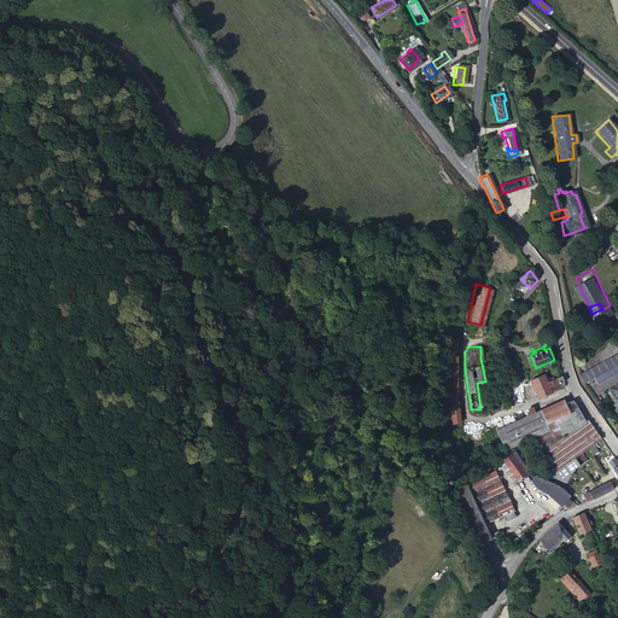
[(582,368),(586,378),(595,372),(617,361),(617,350),(617,351),(582,368)]
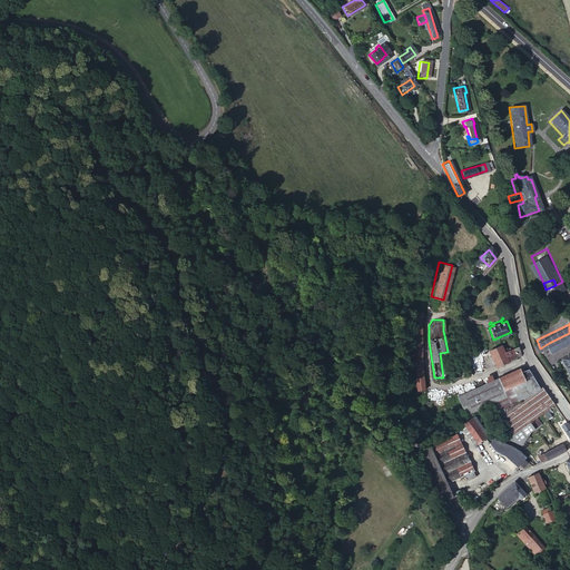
[(569,333),(549,343),(552,350),(569,341),(569,333)]
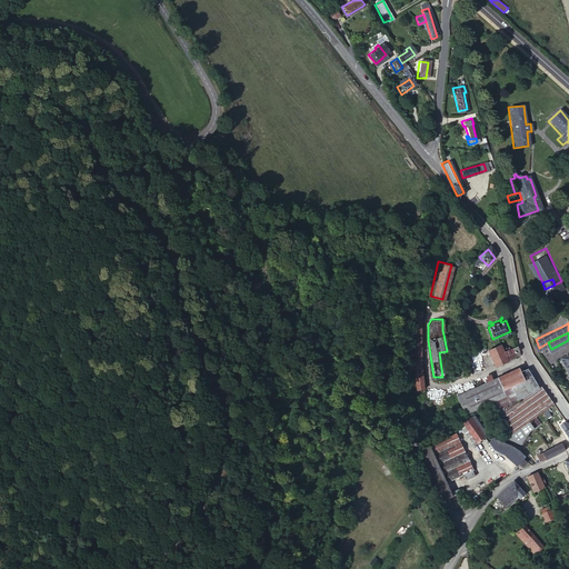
[(488,349),(491,357),(503,351),(505,351),(502,345),(501,342),(488,349)]
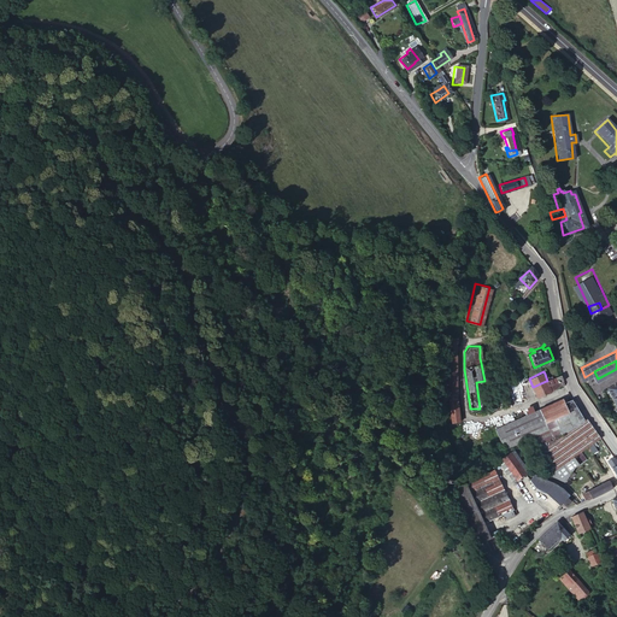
[(556,387),(564,383),(562,380),(557,382),(554,377),(552,378),(556,387)]
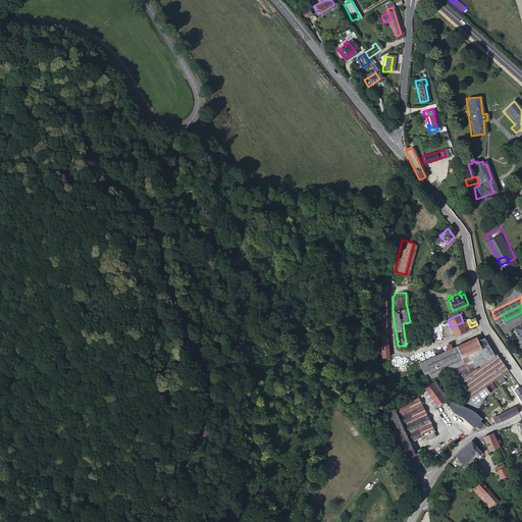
[(465,329),(470,327),(467,320),(463,322),(462,322),(465,329)]
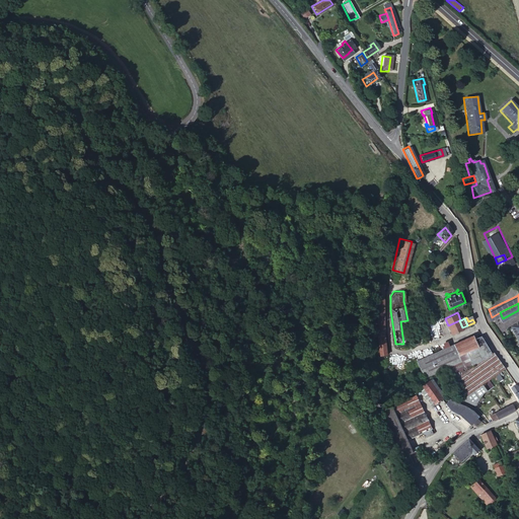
[(463,328),(462,327),(459,320),(448,325),(451,334),(463,328)]
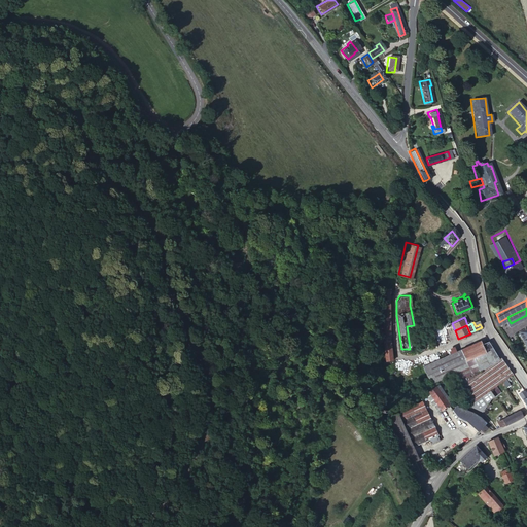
[(434,379),(435,381),(440,378),(444,383),(447,382),(446,379),(450,378),(448,374),(451,373),(459,384),(498,356),(487,340),(481,343),(485,351),(464,360),(459,348),(422,363),(429,382),(434,379)]
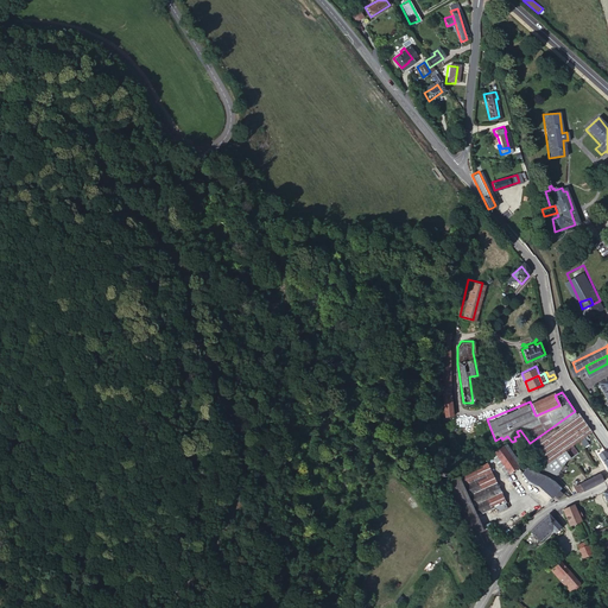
[(553,392),(530,401),(536,416),(559,405),(555,396),(553,392)]
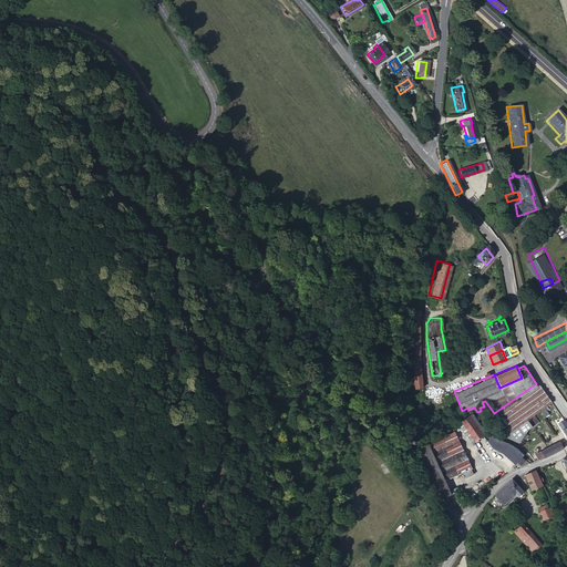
[(522,421),(527,428),(531,425),(525,419),(532,414),(538,410),(543,406),(550,401),(538,382),(536,383),(494,413),(506,432),(522,421)]
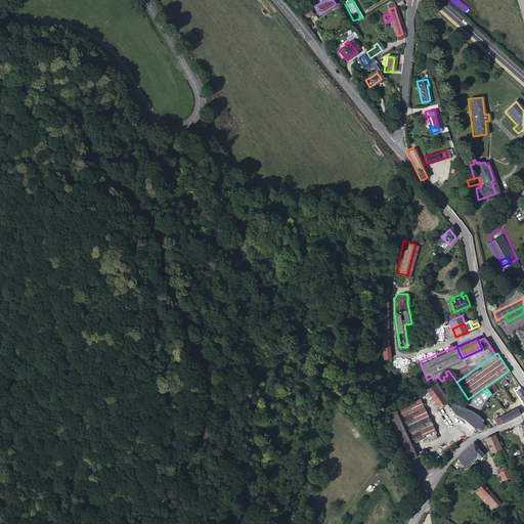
[(506,383),(501,376),(497,379),(501,386),(506,383)]
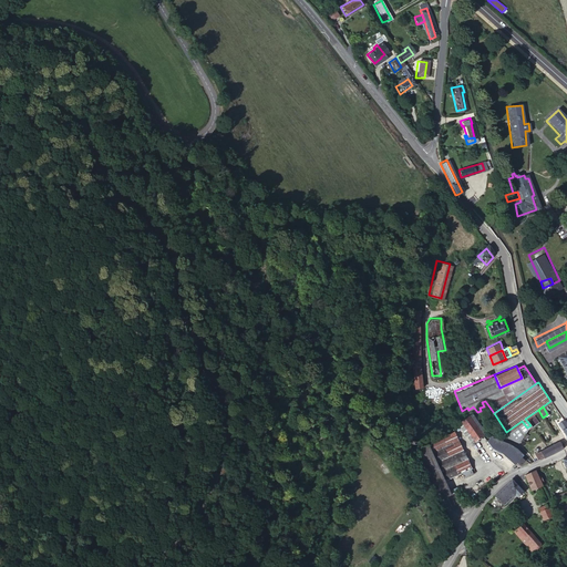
[(481,432),(465,413),(456,420),(472,439),(481,432)]
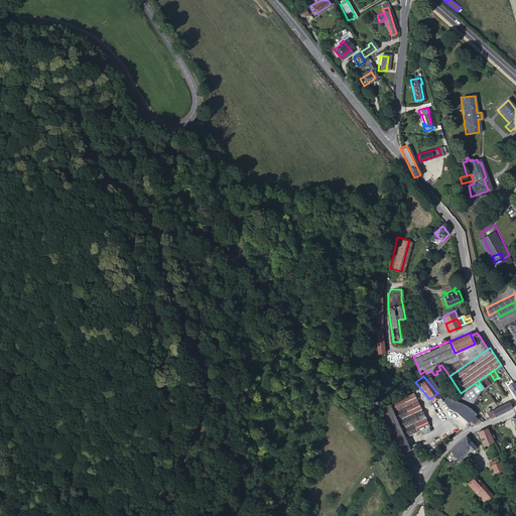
[(489,383),(484,377),(478,381),(483,387),(489,383)]
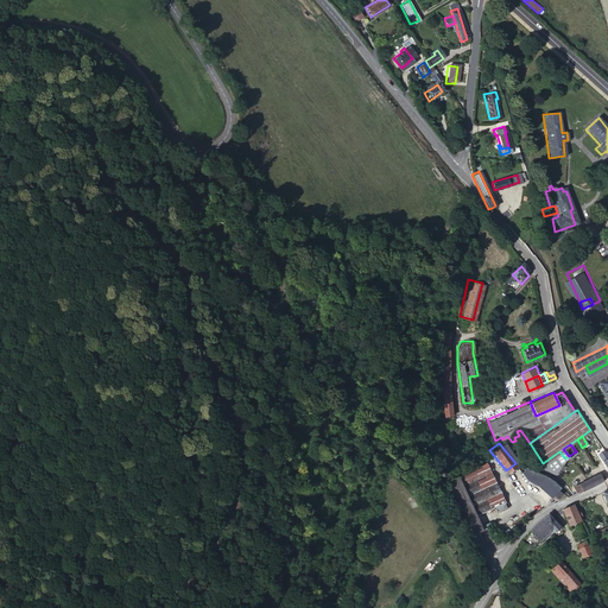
[(607,455),(601,448),(595,451),(600,460),(607,455)]
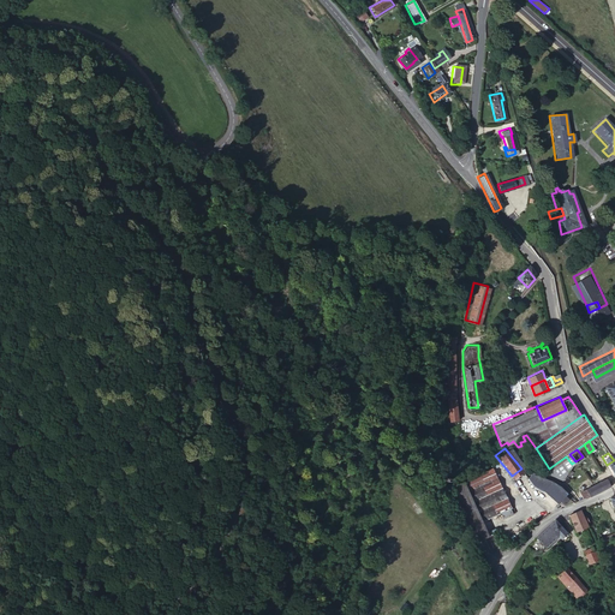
[(495,455),(494,458),(509,478),(512,476),(495,455)]
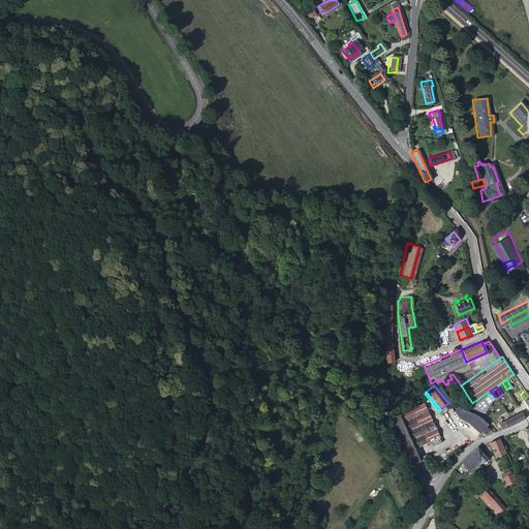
[(478,410),(479,411),(484,407),(489,402),(492,399),(487,393),(472,403),(468,405),(470,406),(473,407),(475,409),(478,410)]
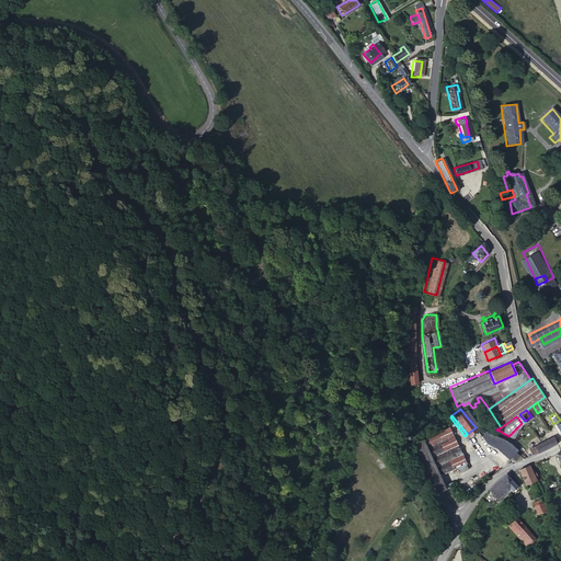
[(449,421),(425,434),(443,468),(459,459),(461,464),(471,457),(469,453),(468,454),(449,421)]
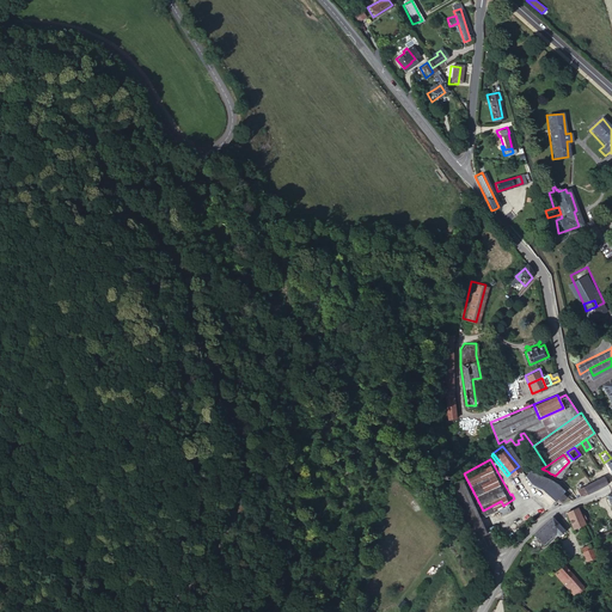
[(530,481),(538,473),(533,471),(531,470),(528,469),(524,473),(530,481)]
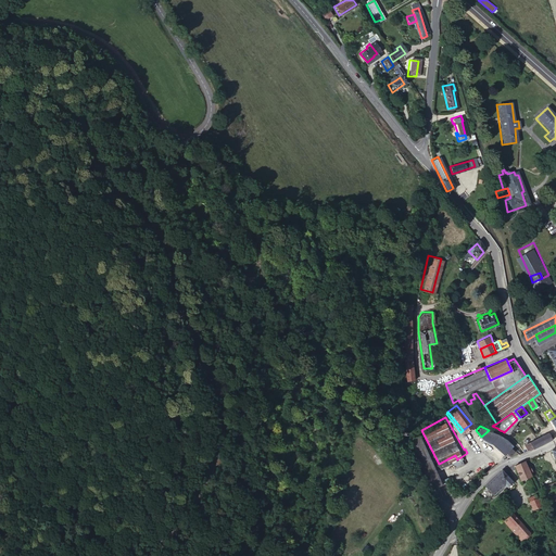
[(421,430),(408,437),(433,482),(445,476),(443,474),(439,464),(421,430)]
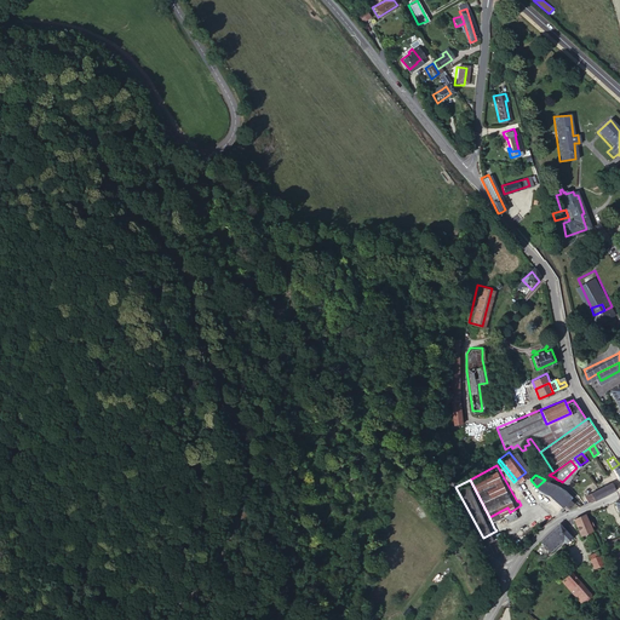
[(558,506),(562,504),(564,501),(569,498),(570,497),(568,493),(564,488),(562,487),(558,486),(555,483),(550,482),(545,480),(537,487),(537,488),(547,493),(558,506)]
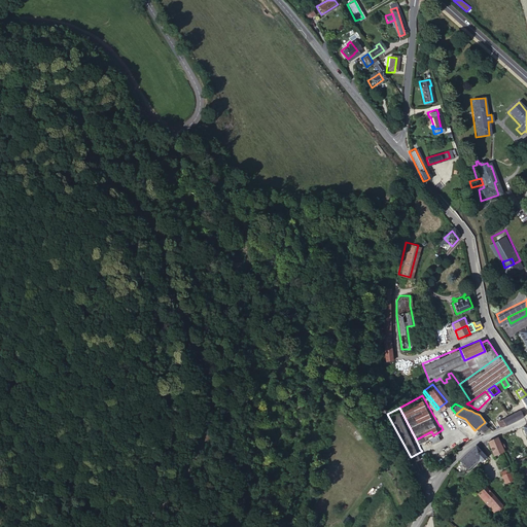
[(506,415),(510,421),(515,419),(521,416),(518,410),(506,415)]
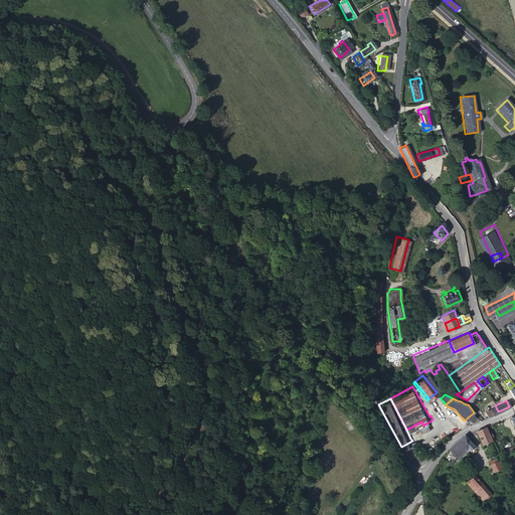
[(488,408),(491,414),(498,411),(495,405),(488,408)]
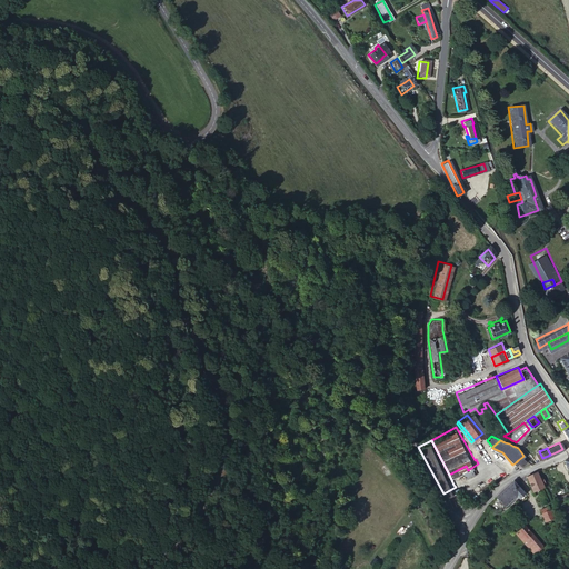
[(523,473),(525,477),(531,489),(541,485),(539,480),(541,479),(537,470),(533,471),(532,469),(523,473)]
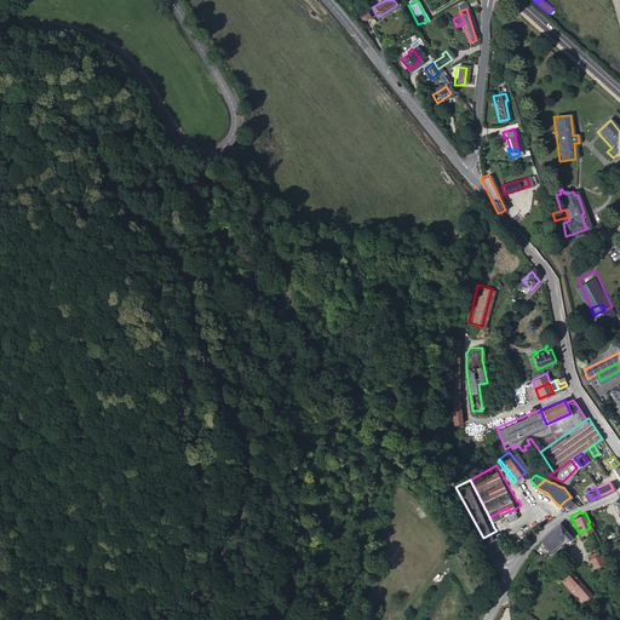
[(539,545),(537,547),(546,556),(560,540),(563,544),(569,537),(554,524),(538,544),(539,545)]
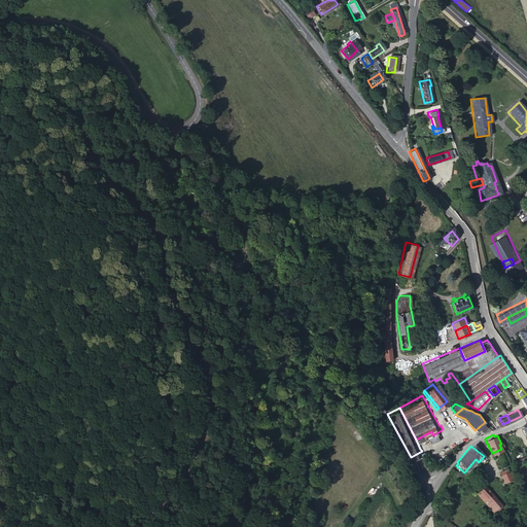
[(508,467),(501,470),(503,478),(511,476),(508,467)]
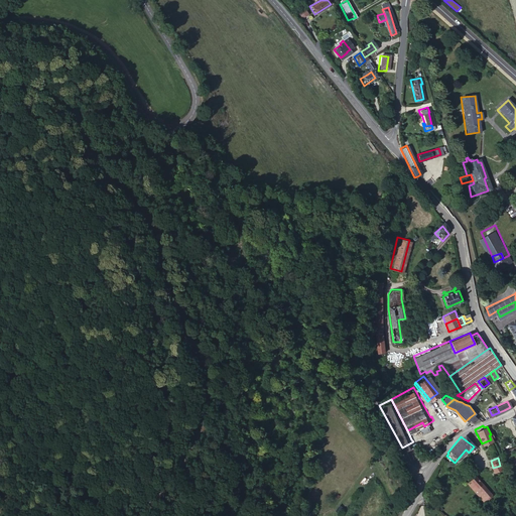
[(465,477),(479,494),(487,486),(473,469),(465,477)]
